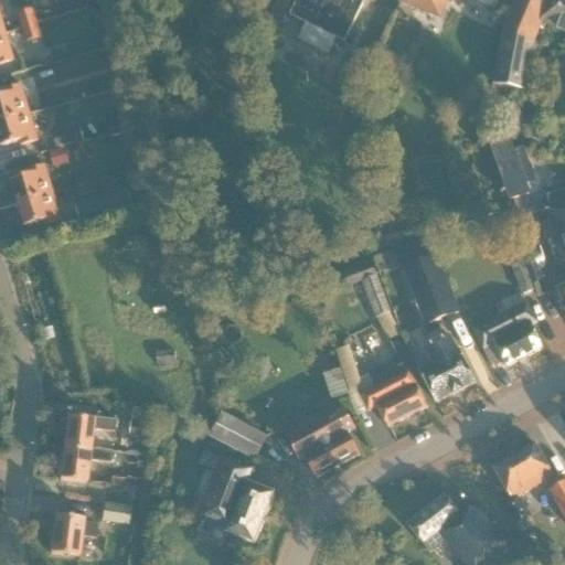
[(280,25),(292,0),(278,0),(269,20),(280,25)]
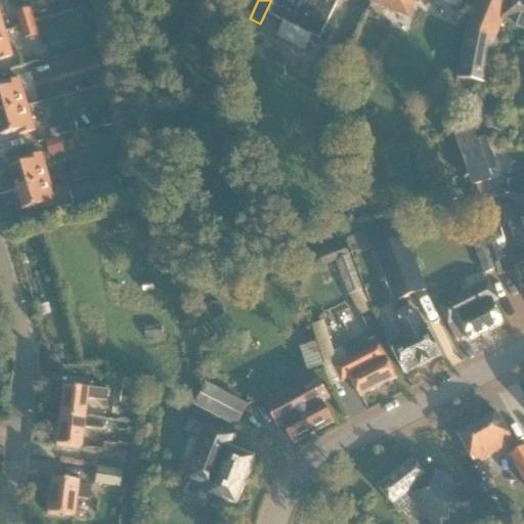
[(319,39),(338,0),(276,0),(270,15),(319,39)]
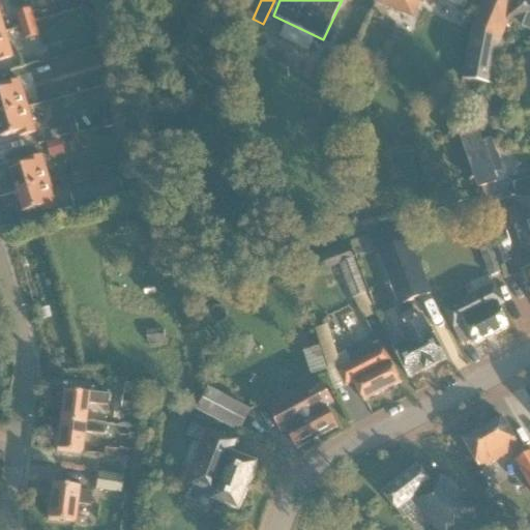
[(377,0),(377,3),(414,18),(420,0),(422,0),(423,0),(443,0),(465,10),(469,0),(377,0)]
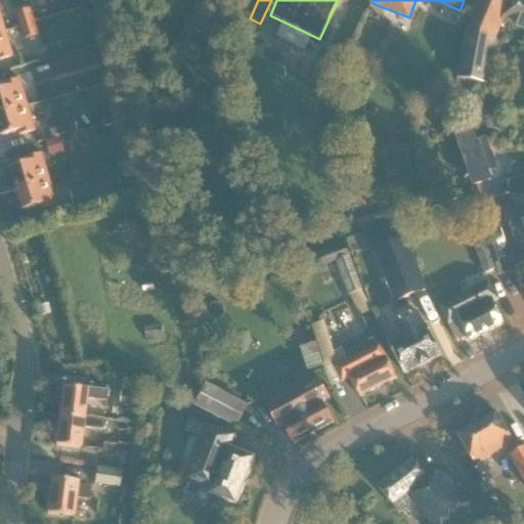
[(523,31),(523,0),(479,0),(469,27),(459,80),(487,85),(496,40),(500,29),(505,30),(507,24),(523,31)]
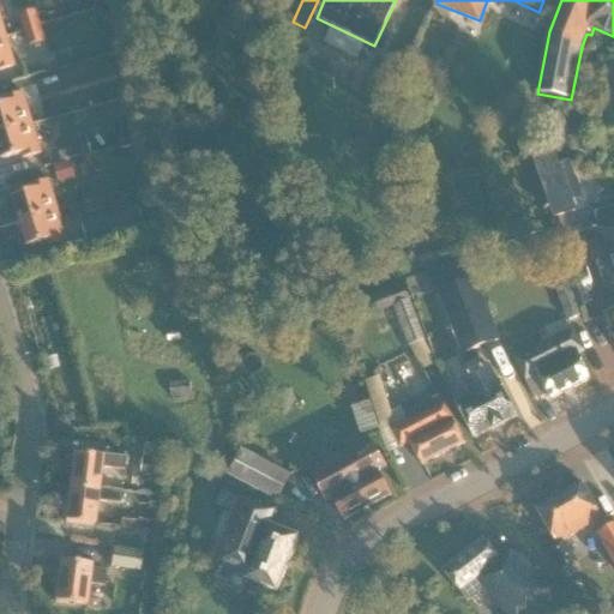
[(18,16),(23,32),(41,26),(36,11),(18,16)]
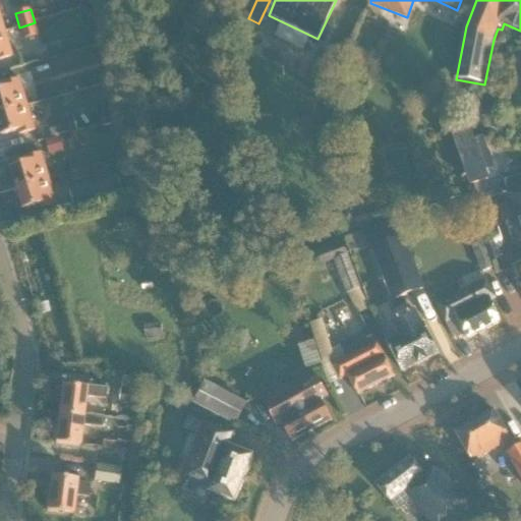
[(39,35),(35,22),(19,27),(23,40),(39,35)]
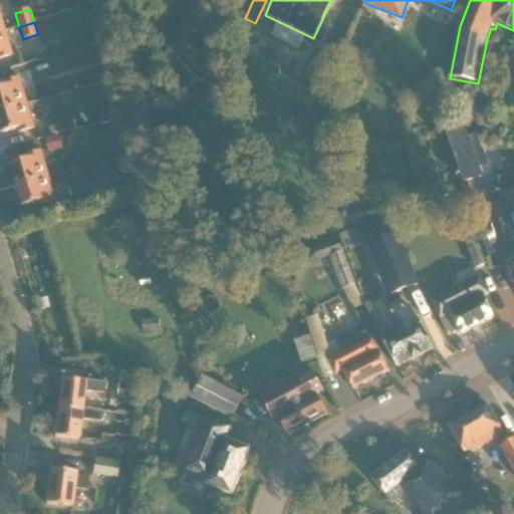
[(5,31),(0,32),(0,59),(13,55),(5,31)]
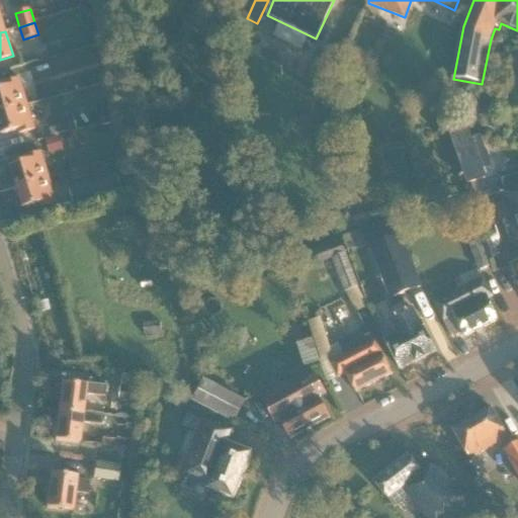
[(517,50),(515,50),(506,107),(517,109),(517,50)]
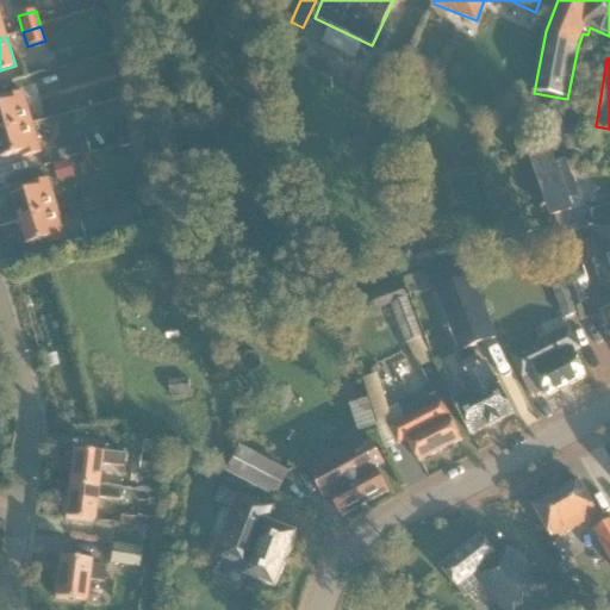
[(48,86),(27,92),(33,112),(54,106),(48,86)]
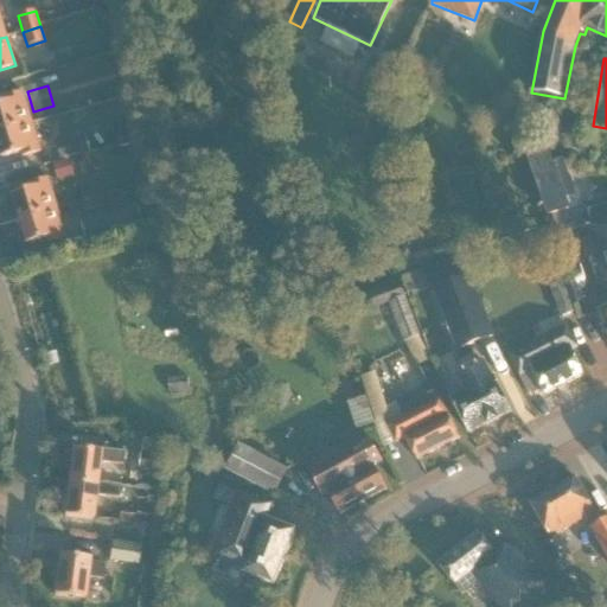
[(0,104),(0,132),(32,122),(24,93),(6,98),(7,103),(0,104)]
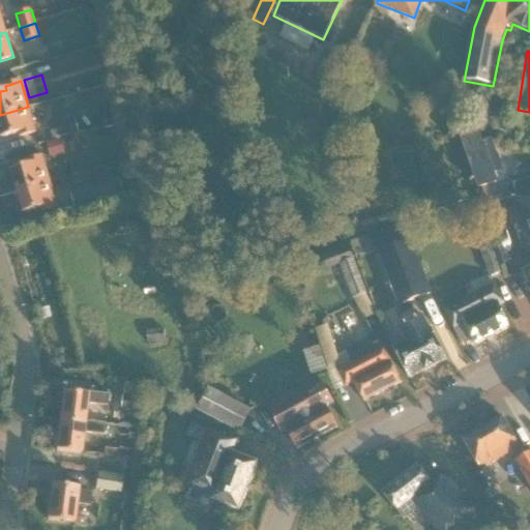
[(28,107),(0,115),(0,133),(1,139),(19,134),(20,137),(35,133),(28,107)]
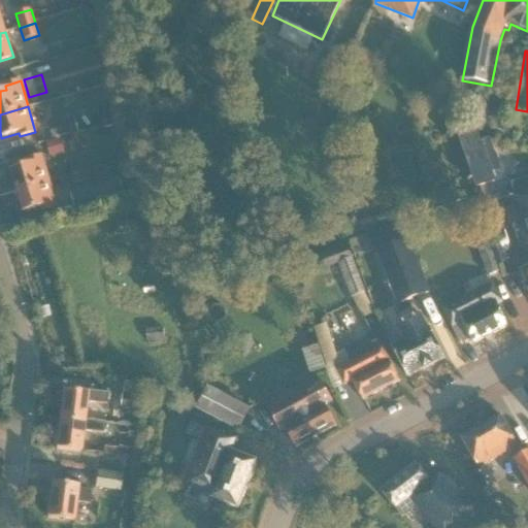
[(78,132),(74,118),(50,125),(54,138),(78,132)]
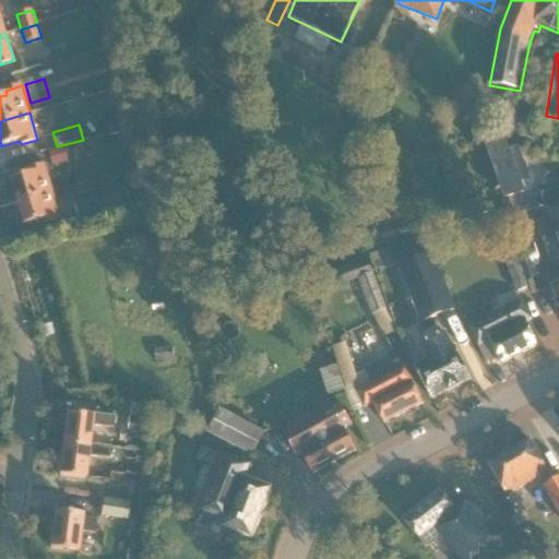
[(506,198),(523,192),(506,142),(488,147),(506,198)]
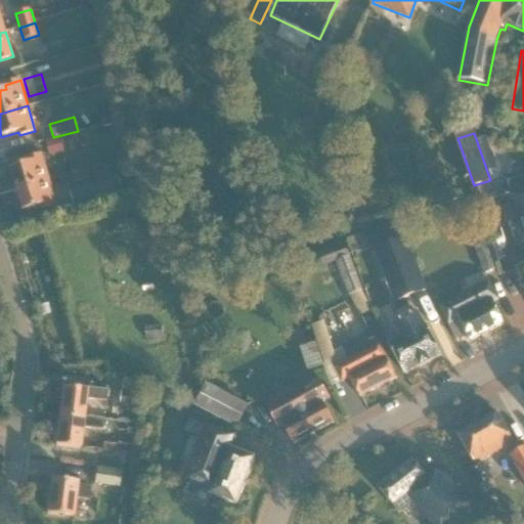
[(11,168),(17,189),(50,180),(42,155),(27,159),(28,163),(11,168)]
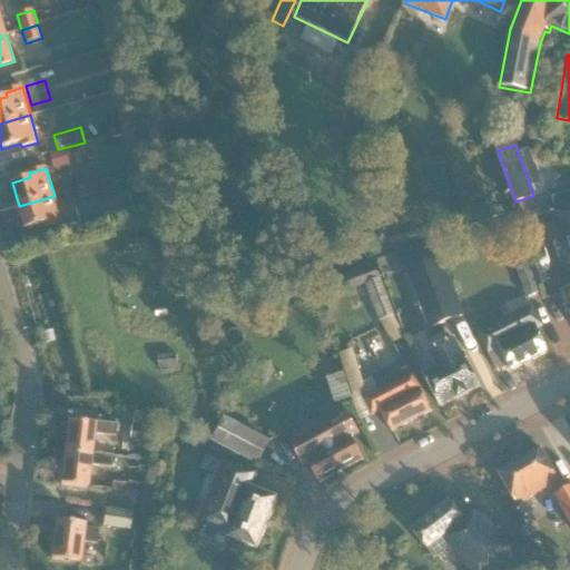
[(94,196),(90,186),(77,189),(80,199),(94,196)]
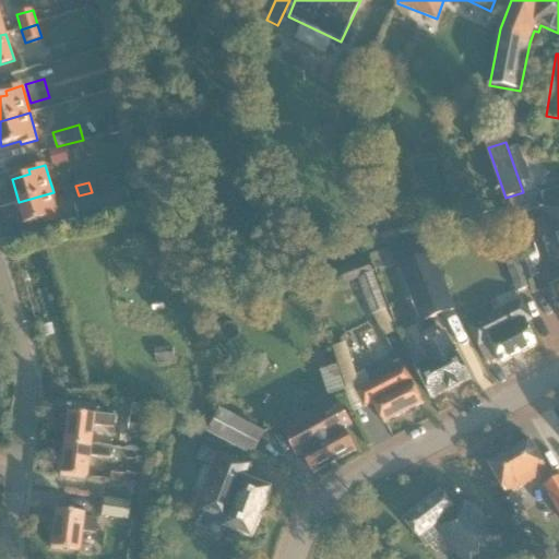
[(558,188),(539,194),(543,207),(539,209),(558,281),(558,283),(552,286),(558,300),(558,188)]
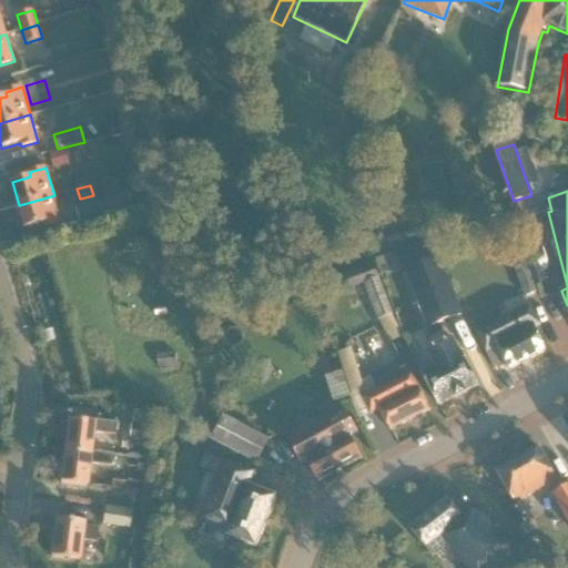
[(54,195),(19,205),(26,229),(44,223),(46,227),(62,223),(54,195)]
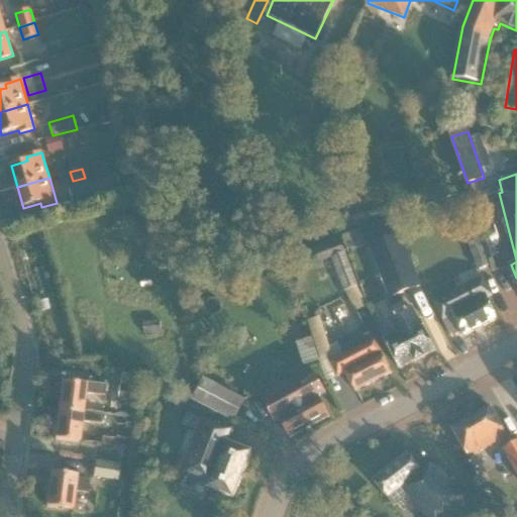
[(462,230),(477,271),(491,266),(476,226),(462,230)]
